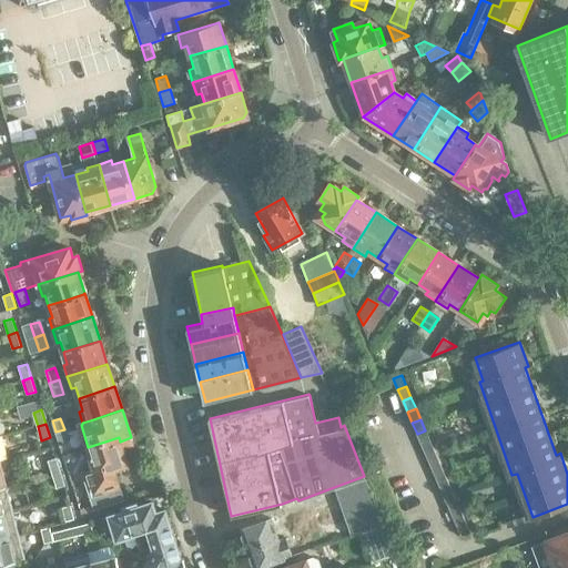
[(64,429),(56,432),(59,445),(68,442),(64,429)]
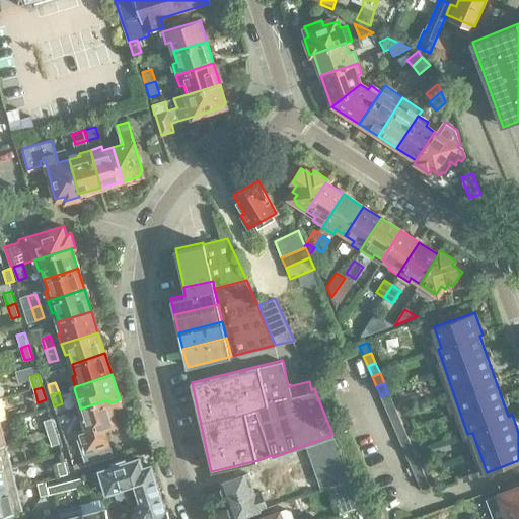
[(385,406),(393,402),(388,393),(381,396),(385,406)]
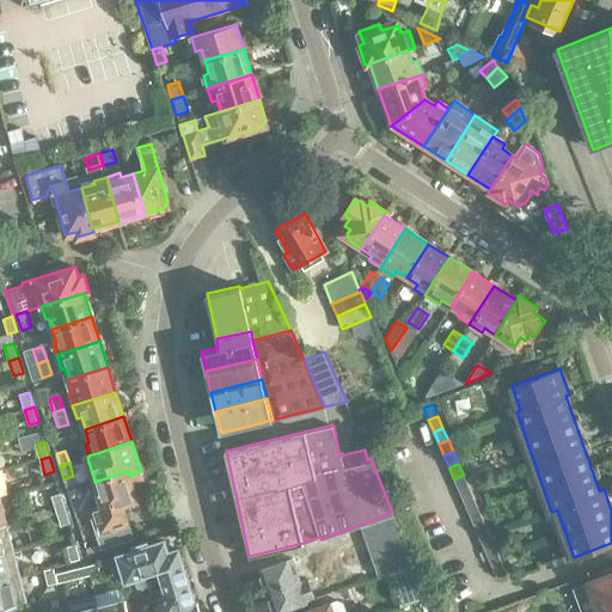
[(144,478),(141,471),(129,476),(128,471),(95,482),(102,505),(91,508),(104,549),(130,539),(123,516),(126,515),(122,506),(132,502),(135,495),(130,482),(144,478)]
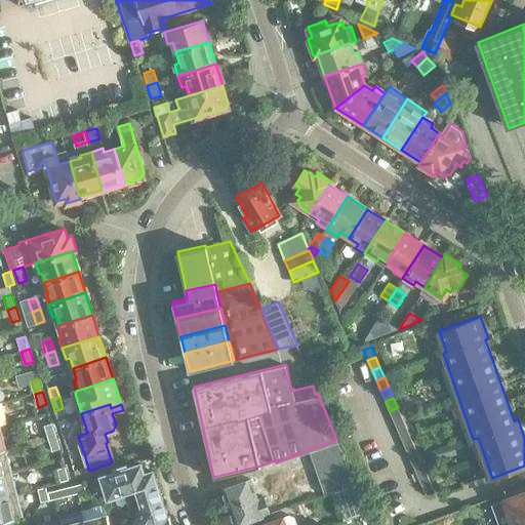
[(398,407),(390,411),(394,421),(402,417),(398,407)]
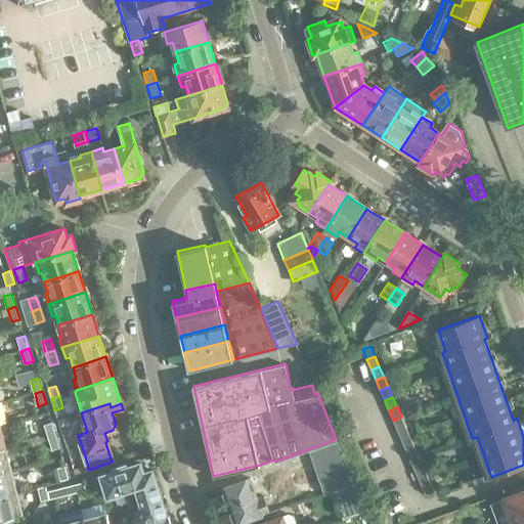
[(398,431),(405,427),(401,417),(393,421),(398,431)]
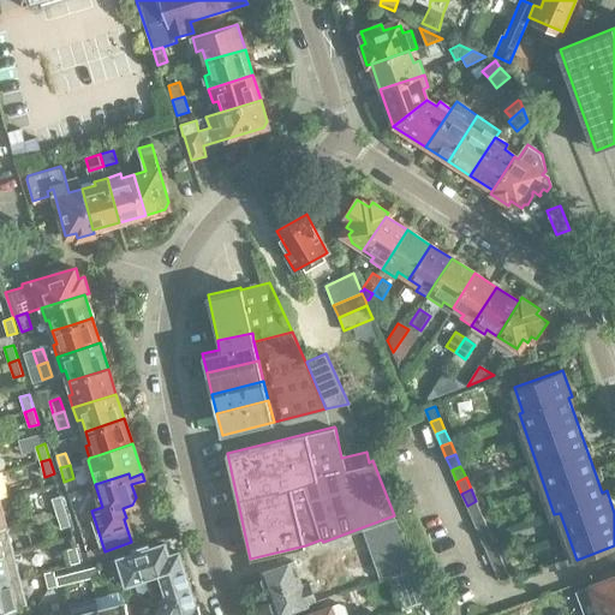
[(57,514),(66,511),(61,496),(52,499),(57,514)]
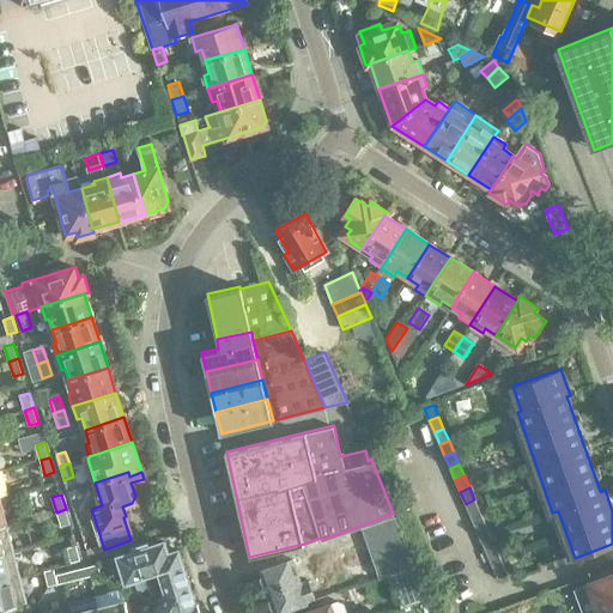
[(471,516),(480,511),(474,499),(466,504),(471,516)]
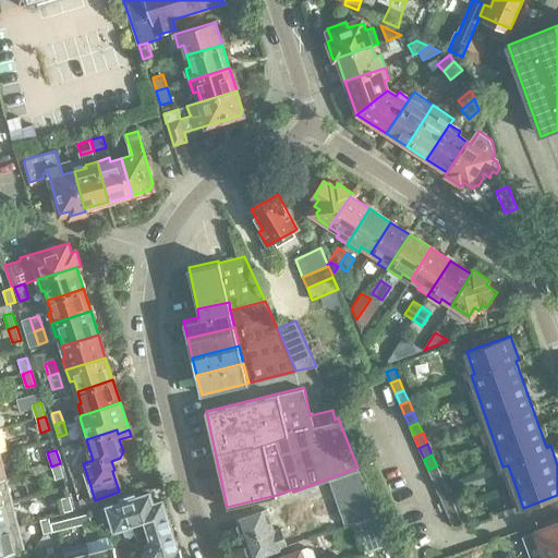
[(60,463),(51,466),(56,480),(64,477),(60,463)]
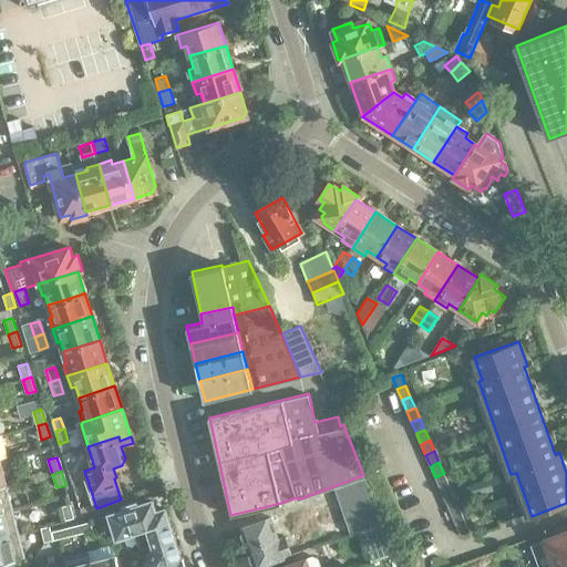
[(440,488),(449,484),(444,473),(435,477),(440,488)]
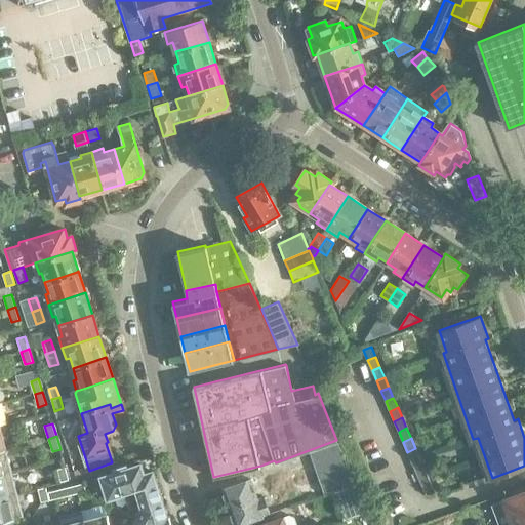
[(336,440),(309,450),(315,467),(324,495),(332,493),(356,484),(336,440)]
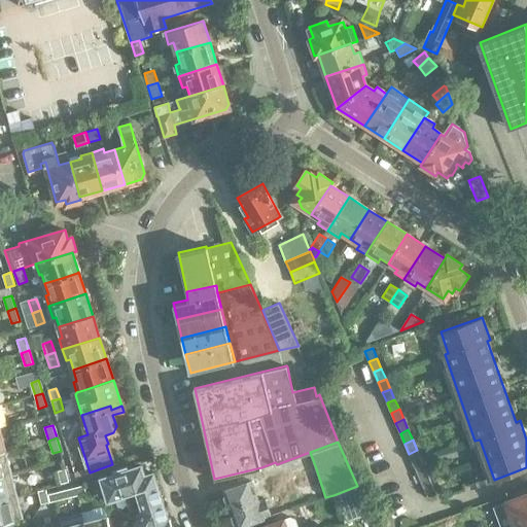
[(414,464),(421,460),(417,450),(409,454),(414,464)]
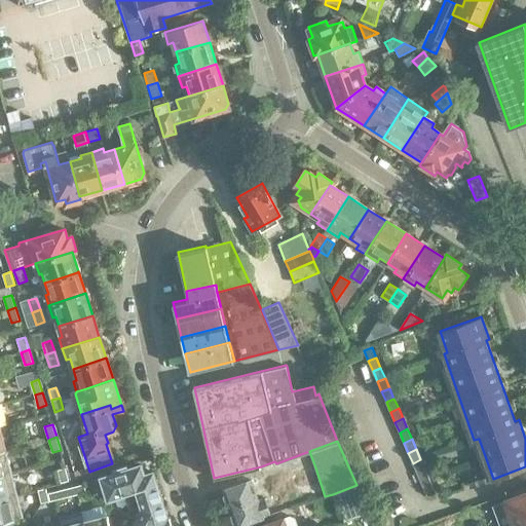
[(0,475),(11,473),(6,450),(0,451),(0,475)]
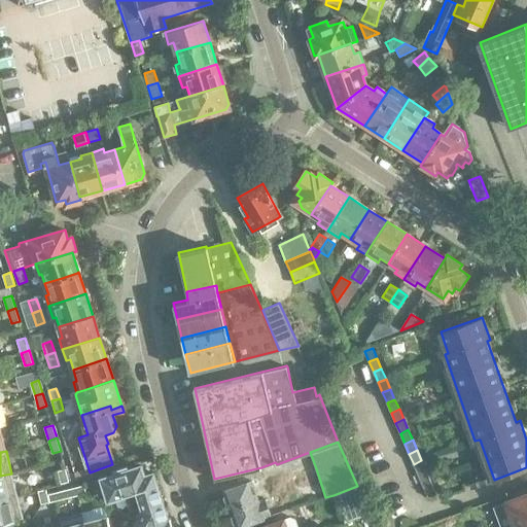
[(418,475),(426,470),(421,460),(414,464),(418,475)]
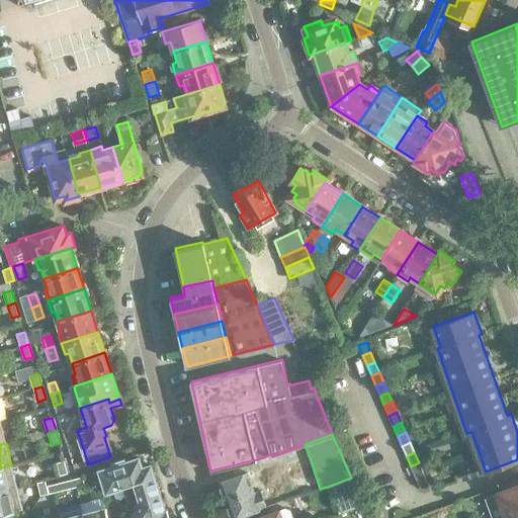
[(136,484),(155,478),(152,465),(143,467),(140,457),(126,461),(125,457),(111,462),(113,466),(100,470),(107,492),(123,488),(136,484)]
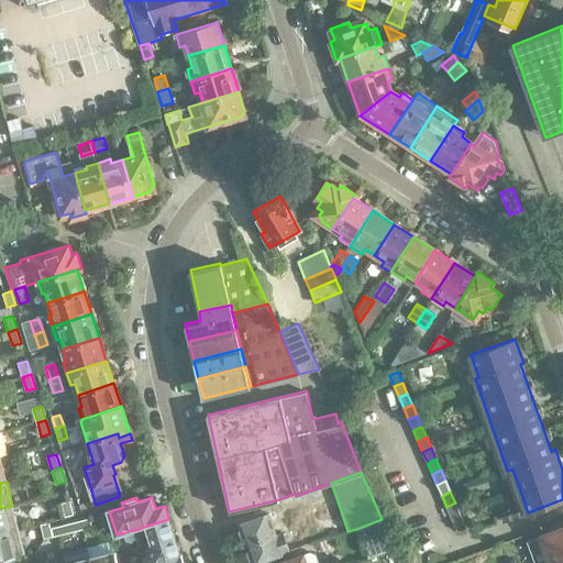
[(70,500),(62,503),(65,517),(74,515),(70,500)]
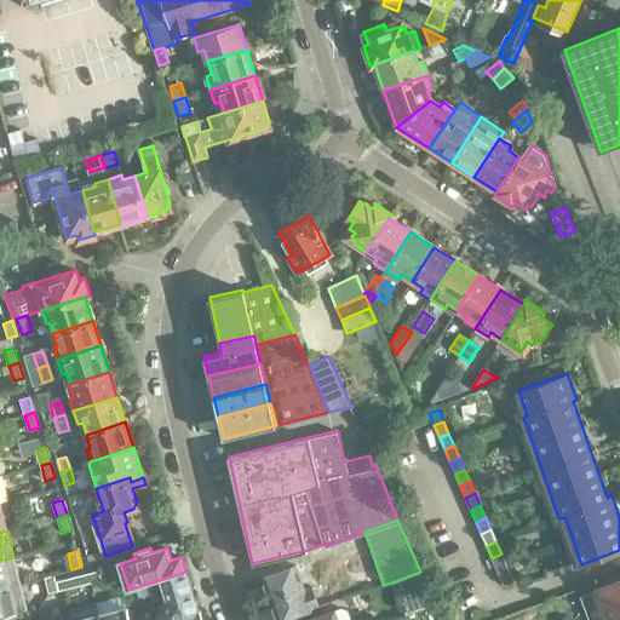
[(359,593),(383,585),(372,551),(346,560),(359,593)]
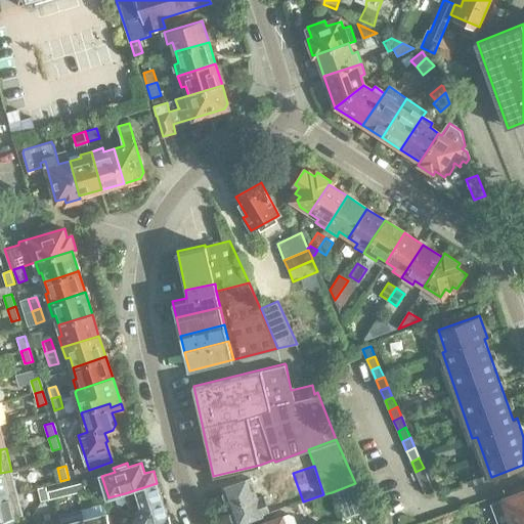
[(420,481),(428,478),(424,468),(416,472),(420,481)]
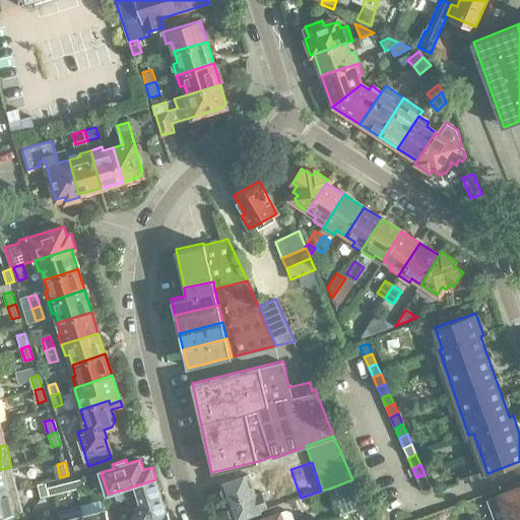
[(0,494),(17,490),(11,467),(0,469),(0,494)]
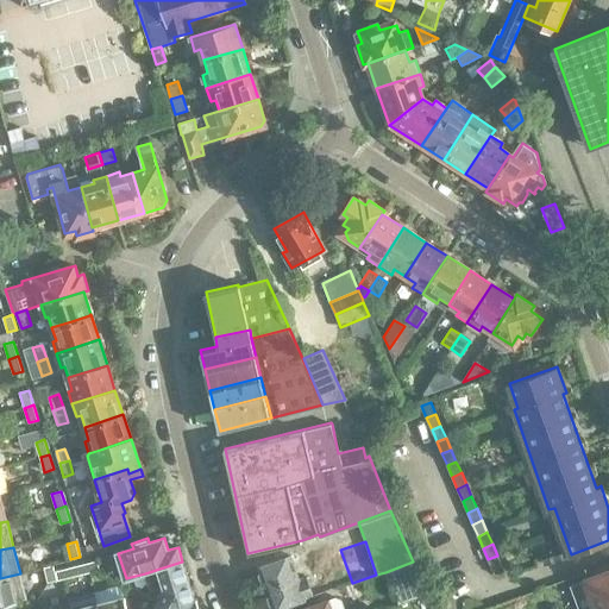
[(292,556),(259,567),(275,608),(314,595),(307,575),(300,577),(292,556)]
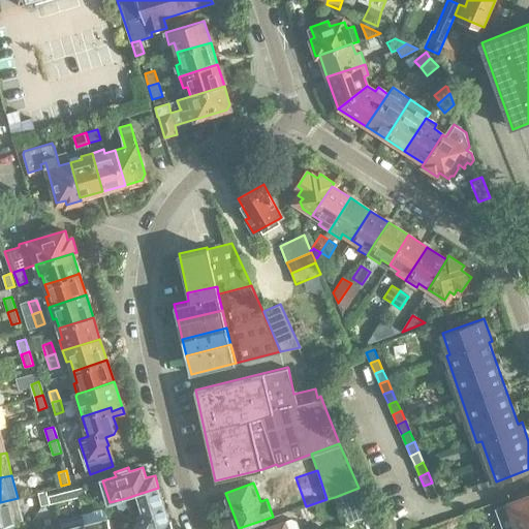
[(432,483),(424,486),(429,496),(436,493),(432,483)]
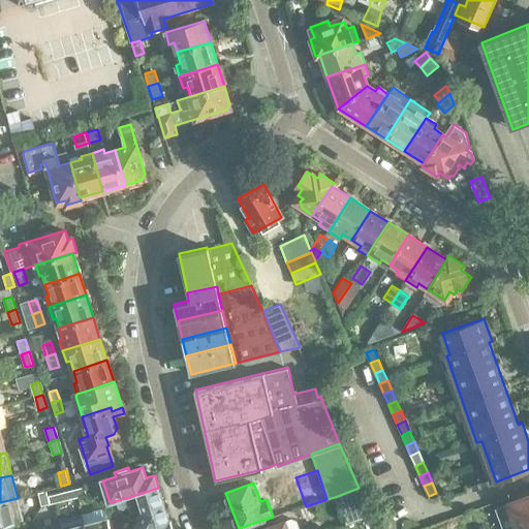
[(72,490),(74,498),(87,495),(85,487),(72,490)]
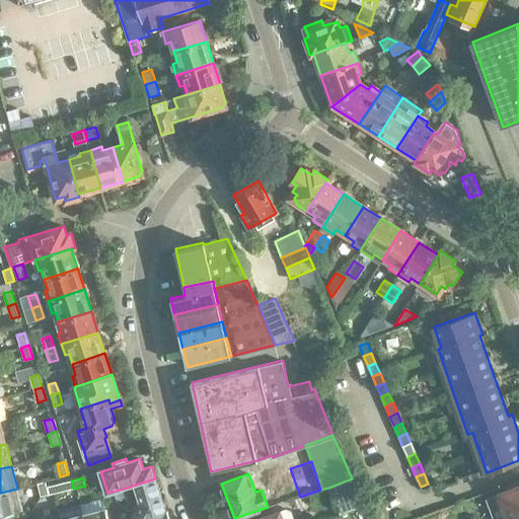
[(128,501),(125,507),(136,513),(147,518),(170,518),(167,510),(165,510),(155,478),(124,489),(128,501)]
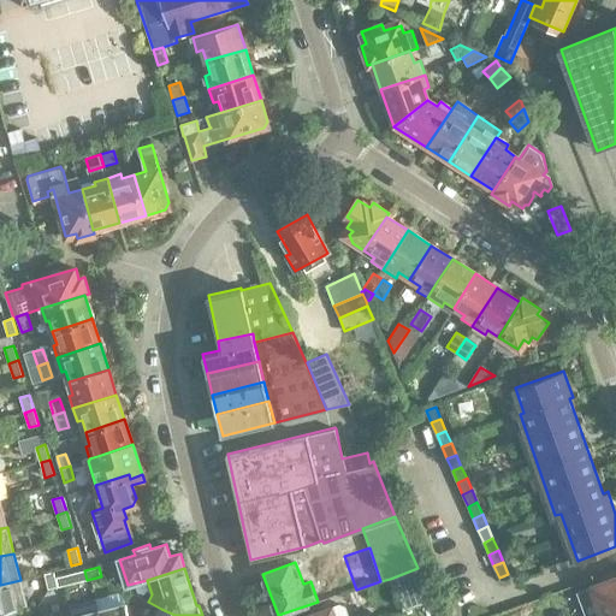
[(418,568),(390,579),(398,603),(402,602),(401,600),(427,592),(418,568)]
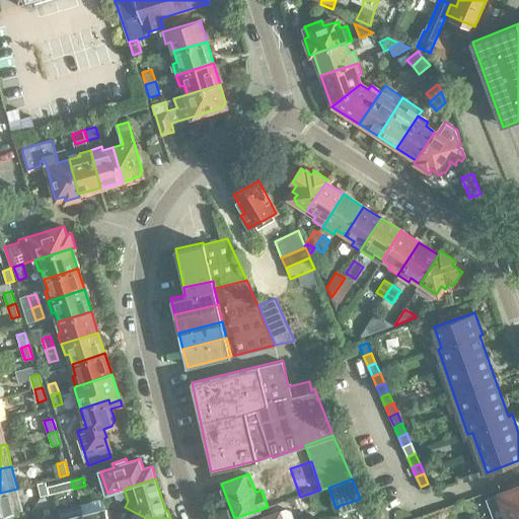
[(61,492),(73,489),(71,480),(59,484),(61,492)]
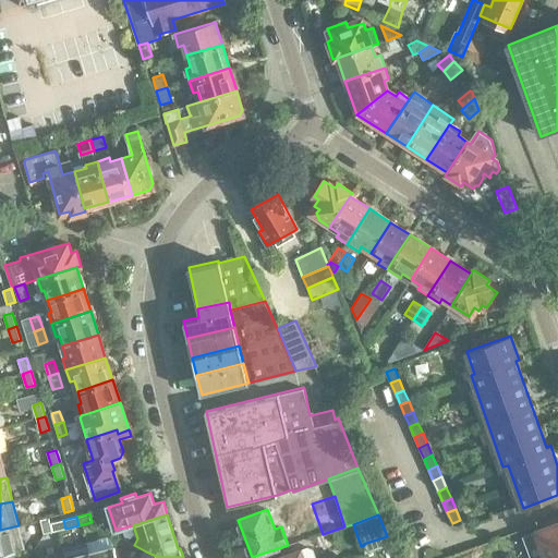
[(49,518),(40,520),(44,534),(52,532),(49,518)]
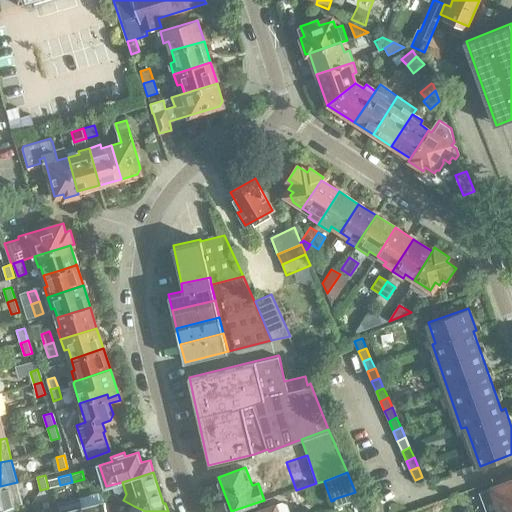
[(49,488),(60,485),(58,477),(47,480),(49,488)]
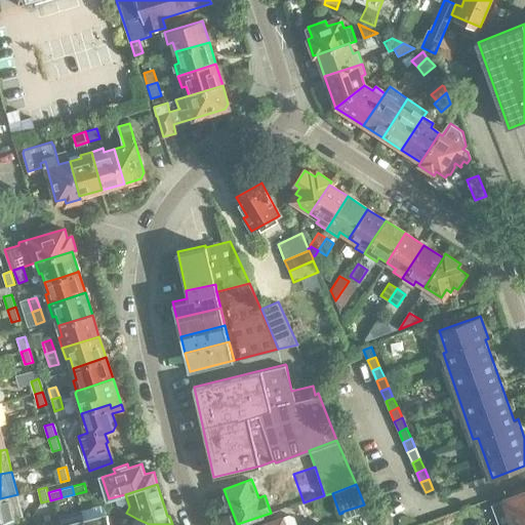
[(524,520),(524,492),(506,499),(507,501),(497,503),(490,506),(497,524),(513,524),(515,524),(524,520)]
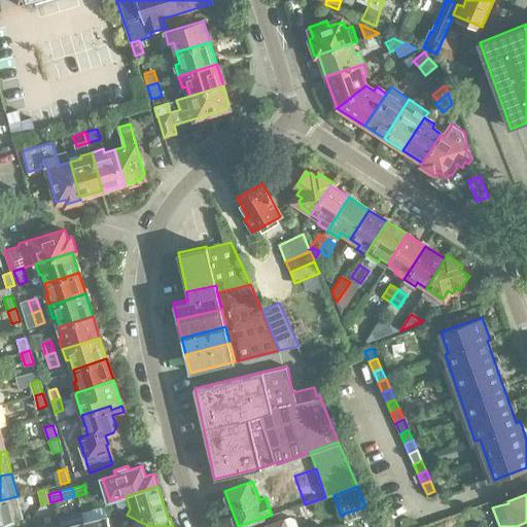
[(18,496),(0,500),(0,524),(24,519),(18,496)]
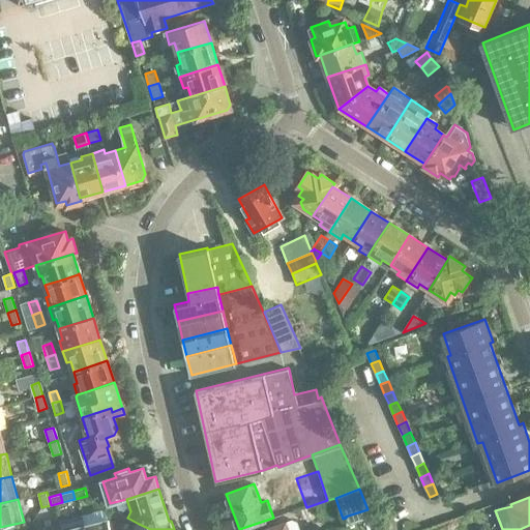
[(299,529),(300,529),(297,521),(292,519),(286,521),(286,523),(265,529),(299,529)]
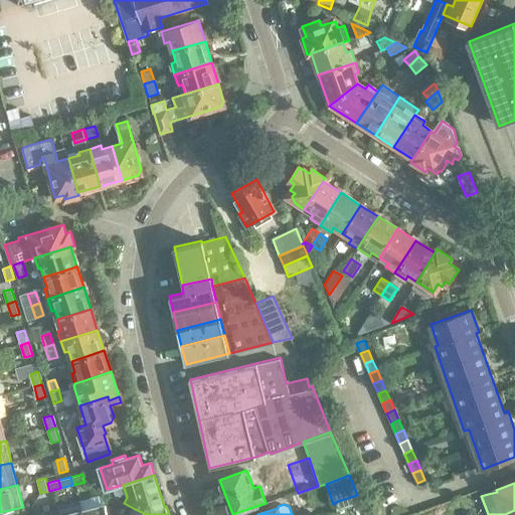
[(108,514),(106,505),(83,510),(83,514),(108,514)]
